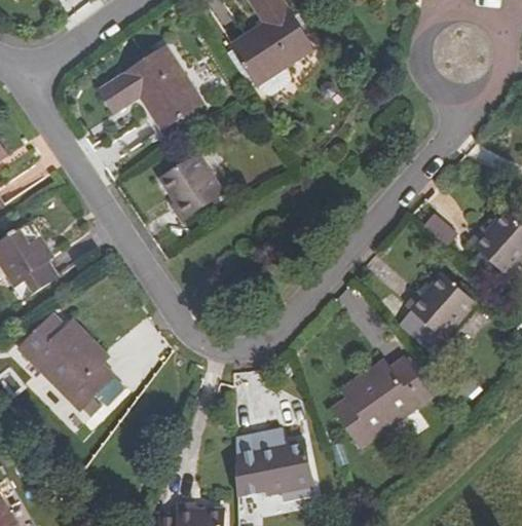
[(309,46),(277,0),(246,0),(259,20),(224,44),(253,84),(309,46)]
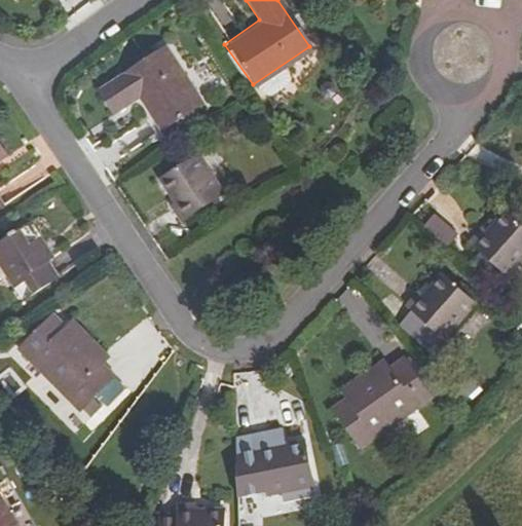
[(159,128),(199,103),(161,46),(97,88),(112,112),(138,96),(159,128)]
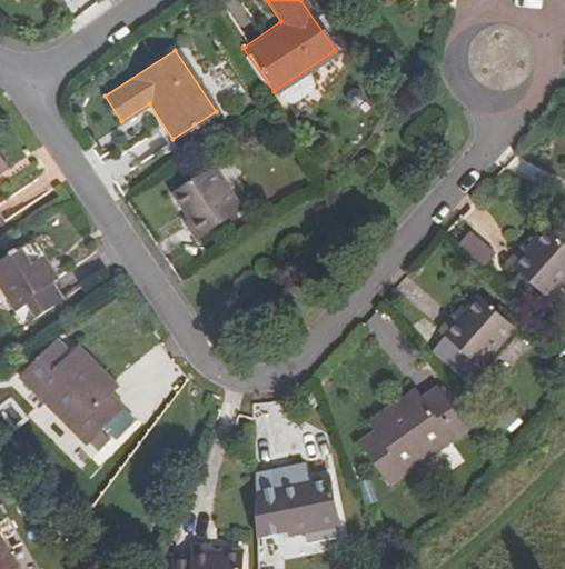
[(0,226),(8,221),(0,209),(0,177),(11,170),(0,152),(0,226)]
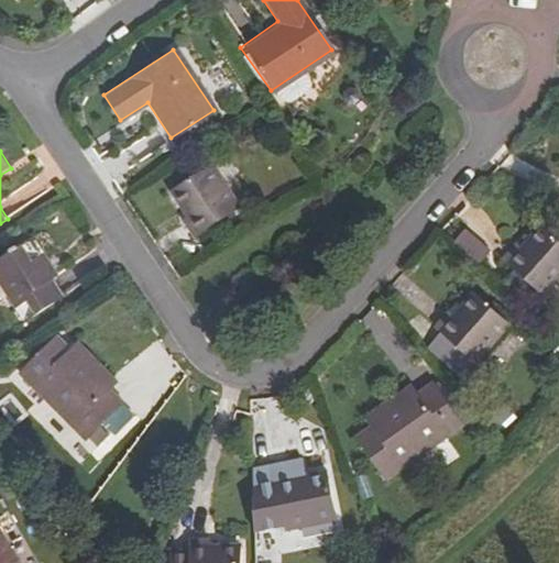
[(237,207),(208,165),(167,192),(184,218),(181,220),(193,238),(237,207)]
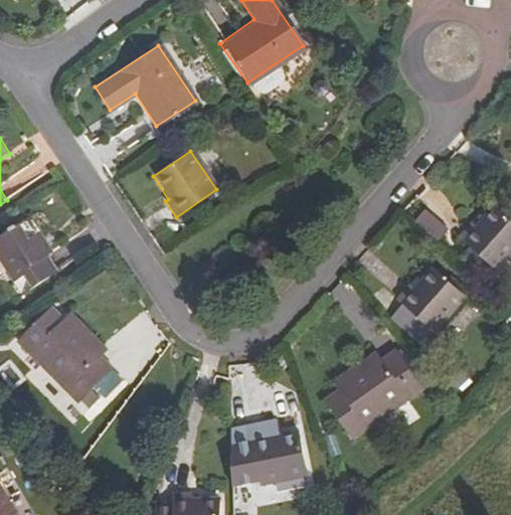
[(496,209),(506,218),(510,213),(501,205),(496,209)]
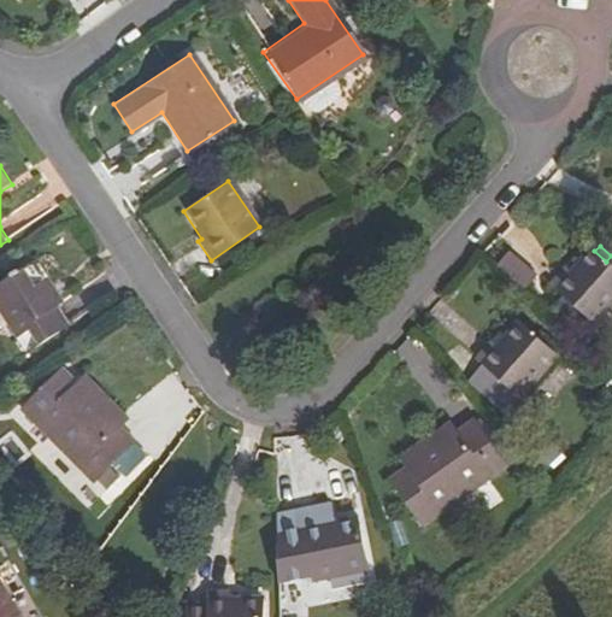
[(611,301),(611,266),(606,262),(594,251),(590,247),(568,274),(563,269),(547,285),(593,324),(611,301)]
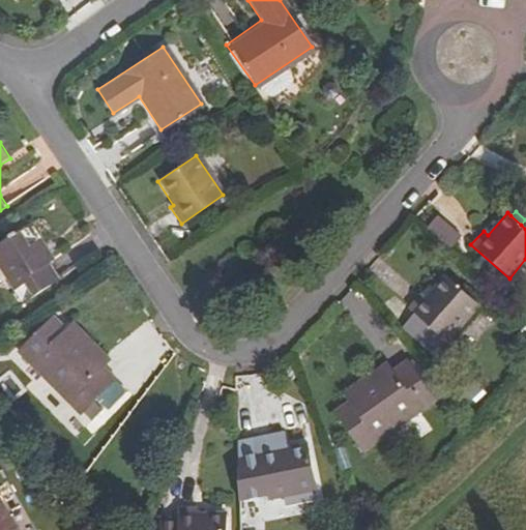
[(449,248),(461,235),(438,214),(426,228),(449,248)]
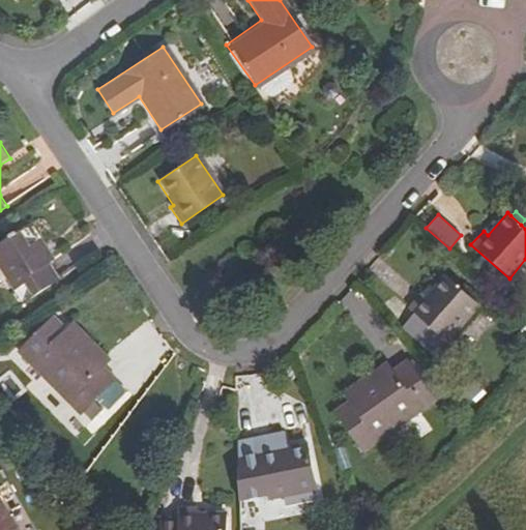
[(55,256),(32,223),(0,243),(0,261),(25,299),(59,276),(48,260),(55,256)]
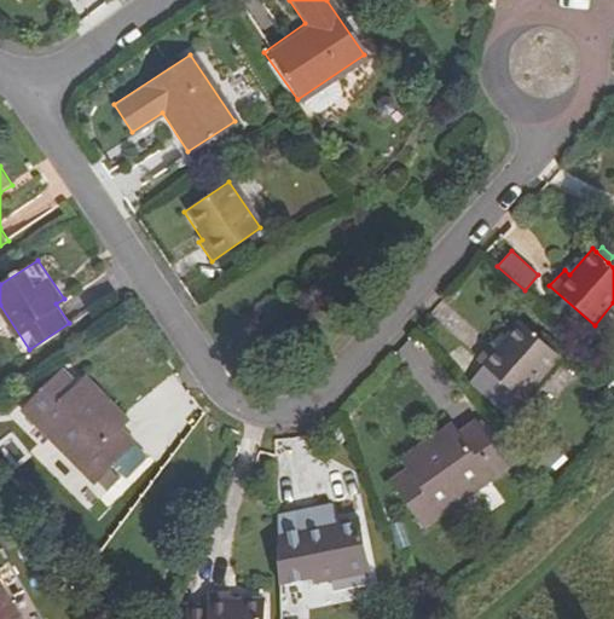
[(520,400),(556,359),(517,325),(497,348),(491,343),(476,360),(520,400)]
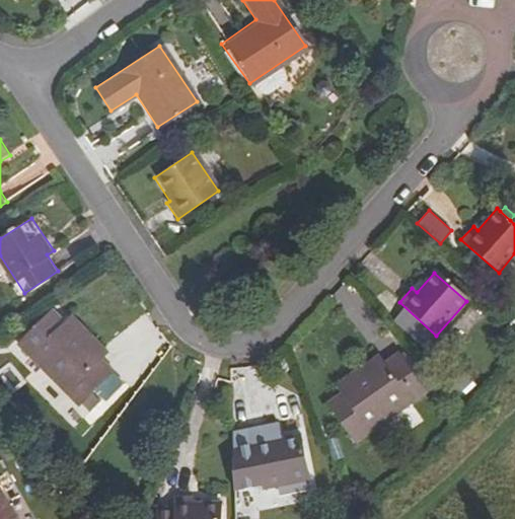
[(101,360),(65,322),(54,310),(19,344),(79,406),(114,372),(101,360)]
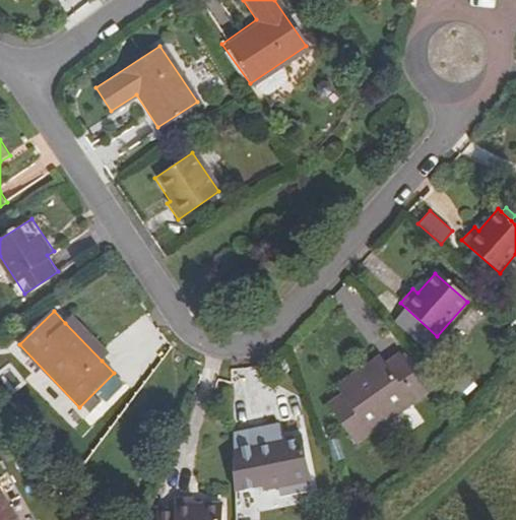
[(65,323),(102,361),(110,352),(73,316),(65,323)]
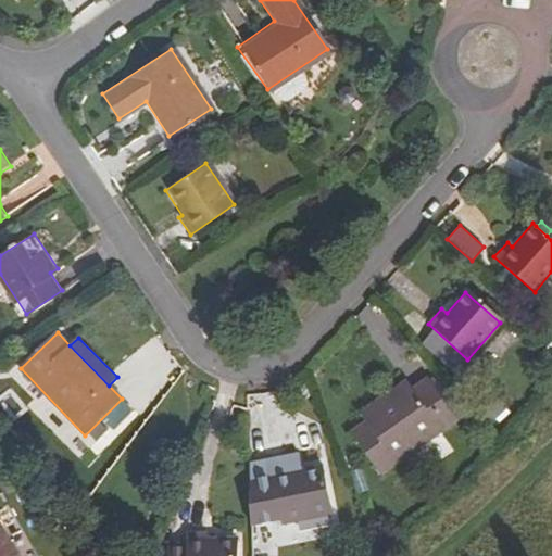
[(427,377),(412,388),(368,421),(353,431),(380,472),(456,419),(427,377)]
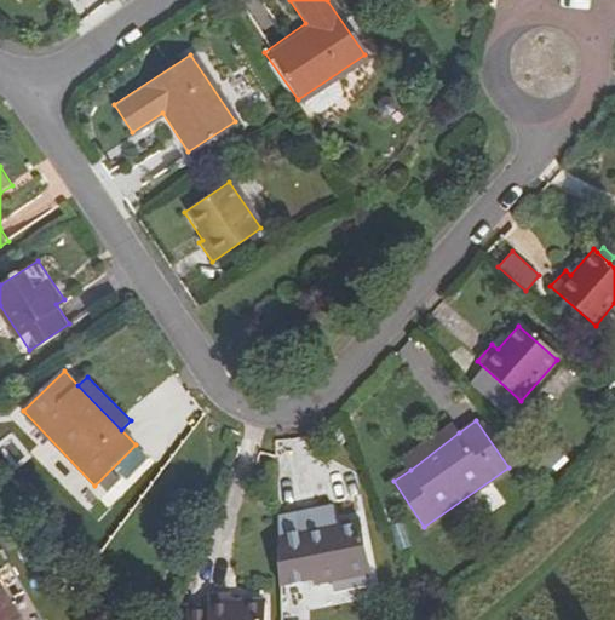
[(403,460),(411,470),(459,432),(452,422),(403,460)]
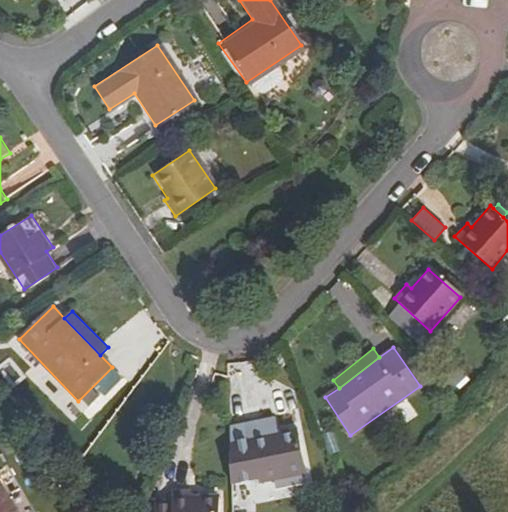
[(269,433),(224,440),(231,486),(304,474),(297,428),(269,433)]
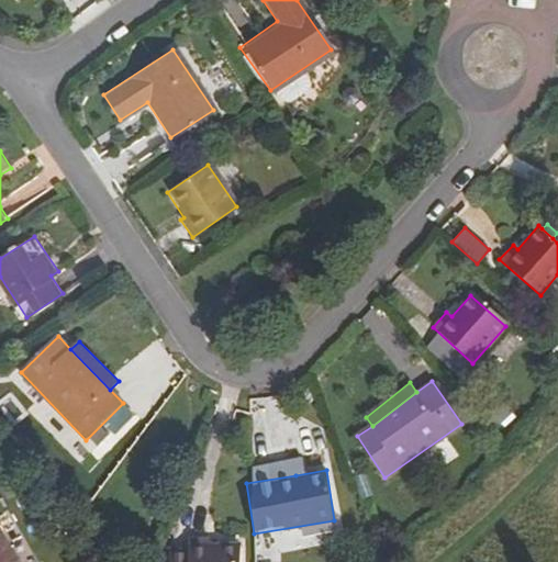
[(0,561),(13,561),(0,536),(0,561)]
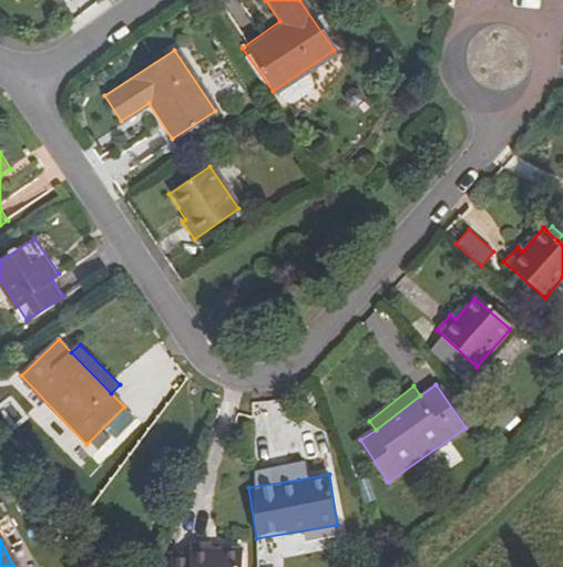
[(239,566),(239,547),(210,548),(210,543),(188,542),(188,552),(170,553),(170,566),(239,566)]
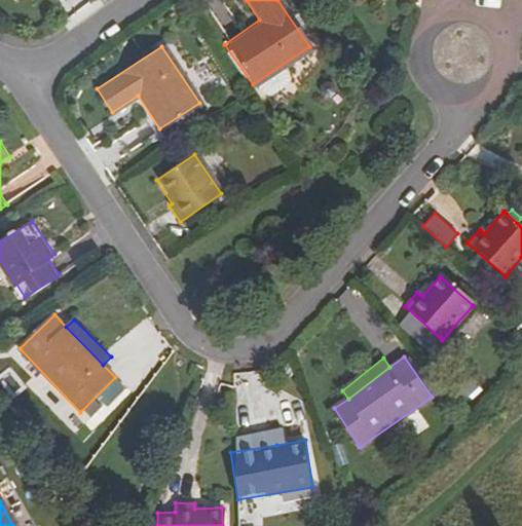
All buildings are outlined.
